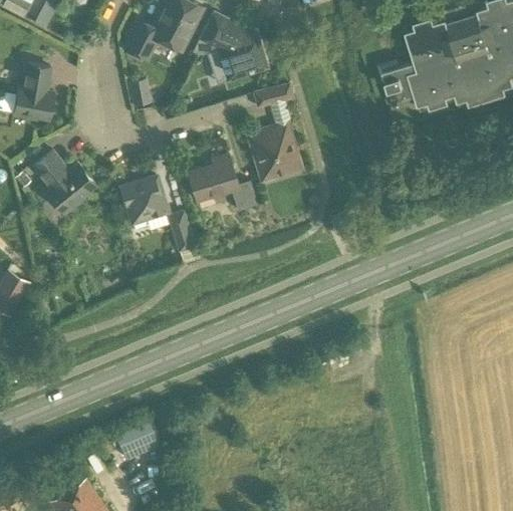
[(13,14),(20,0),(6,0),(2,8),(13,14)]
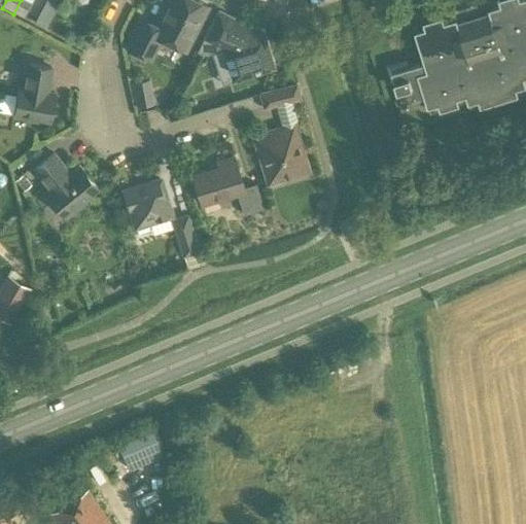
[(186,51),(209,8),(194,0),(171,0),(156,29),(142,21),(128,49),(151,62),(163,39),(186,51)]
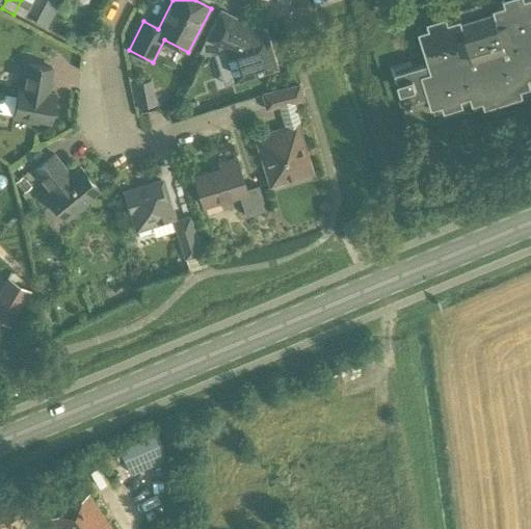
[(530,0),(521,0),(498,7),(495,0),(494,0),(455,12),(458,21),(419,32),(429,63),(412,69),(412,67),(395,72),(407,111),(431,104),(433,108),(473,96),(475,103),(530,85),(530,84),(528,78),(530,77),(530,0)]
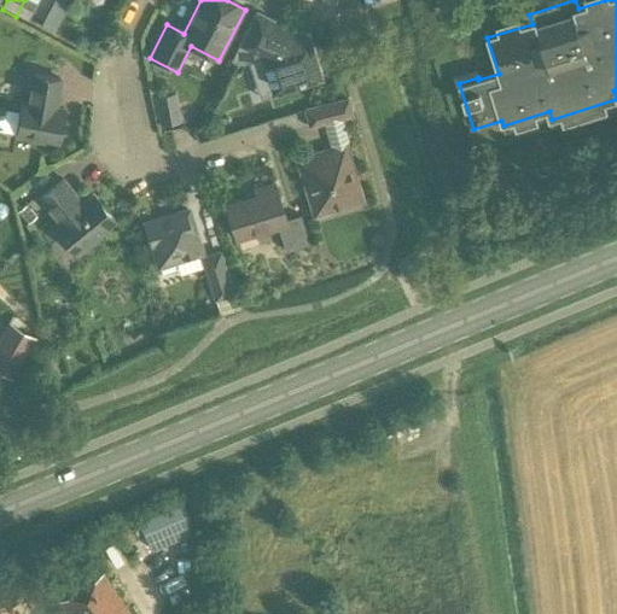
[(301,42),(298,35),(294,33),(294,31),(257,15),(234,62),(243,68),(265,62),(267,74),(274,94),(321,79),(308,40),(301,42)]
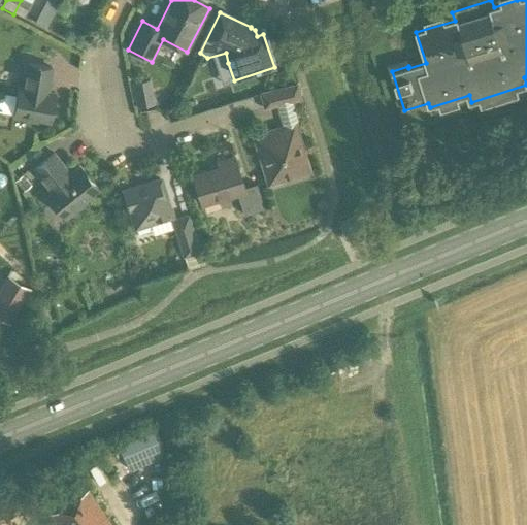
[(53,20),(41,13),(36,24),(47,30),(53,20)]
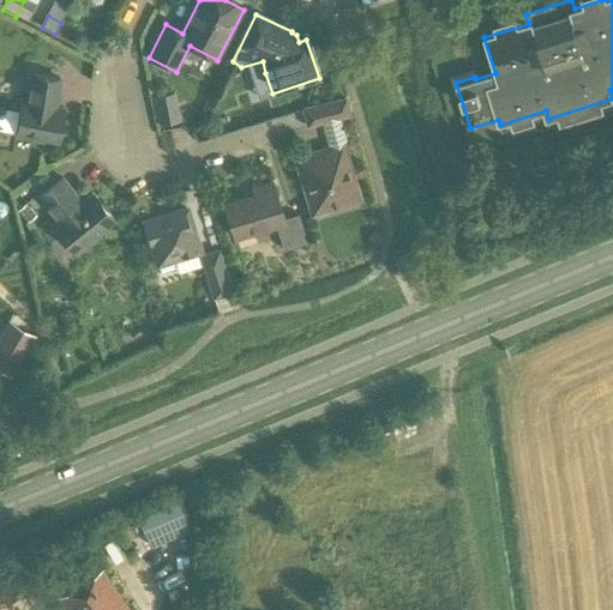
[(55,109),(60,82),(32,76),(26,104),(22,103),(17,136),(58,143),(64,112),(55,109)]
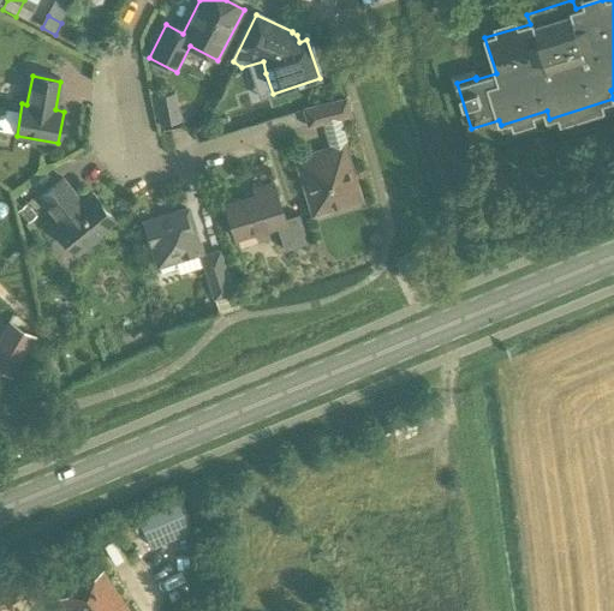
[(176,95),(155,100),(160,129),(182,124),(176,95)]
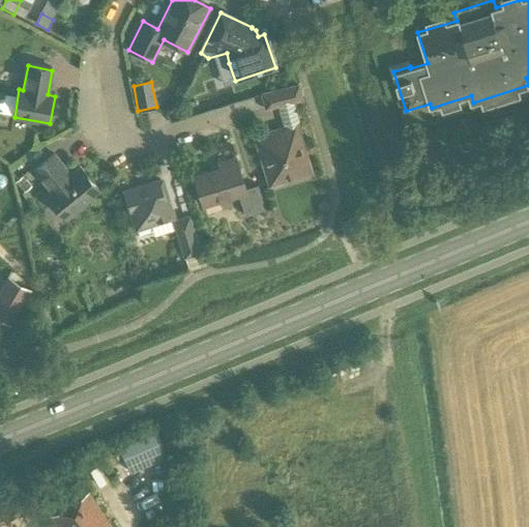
[(265,113),(302,104),(298,86),(261,95),(265,113)]
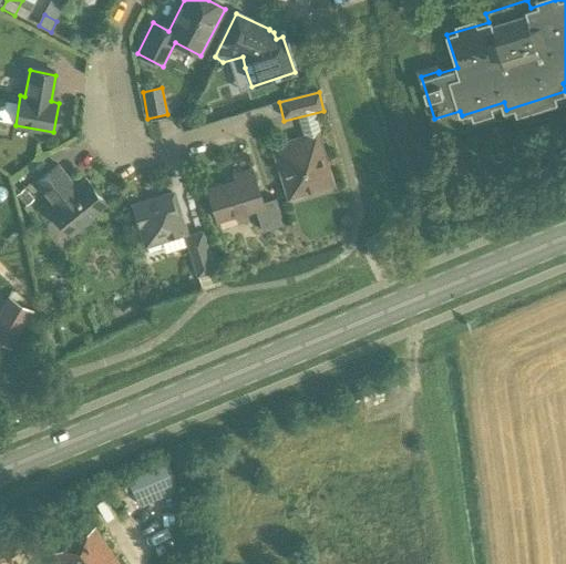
[(331,186),(317,136),(274,150),(283,178),(285,177),(291,198),(331,186)]
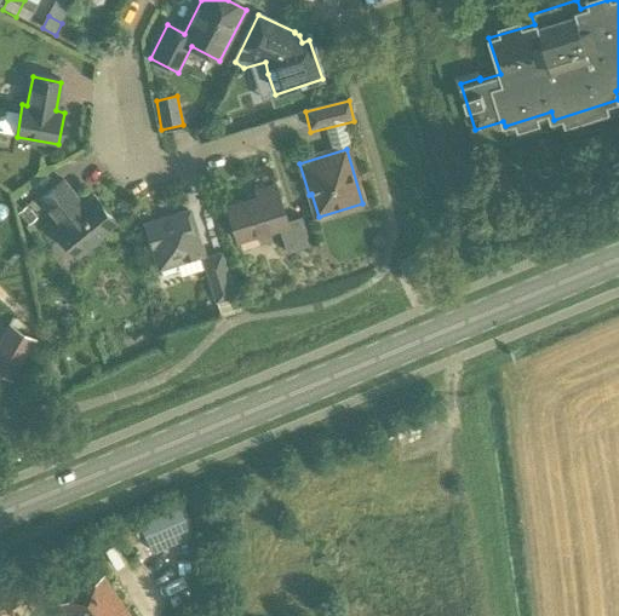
[(82,207),(63,183),(40,201),(59,225),(55,230),(75,255),(114,224),(93,199),(82,207)]
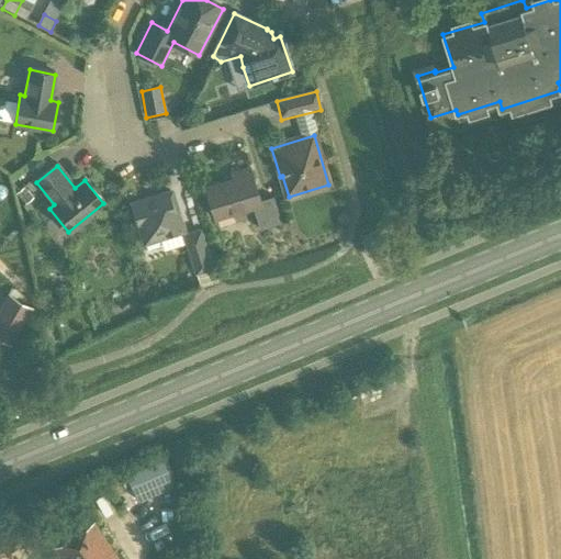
[(260,203),(249,169),(231,176),(233,181),(205,190),(214,221),(253,209),(260,233),(282,225),(273,199),(260,203)]
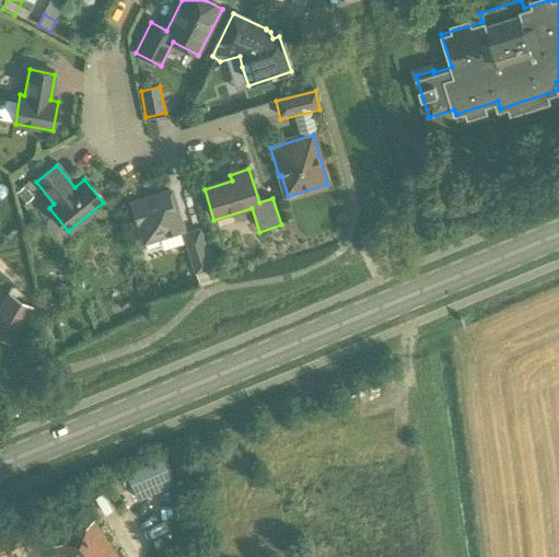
[(33,199),(23,188),(16,195),(26,206),(33,199)]
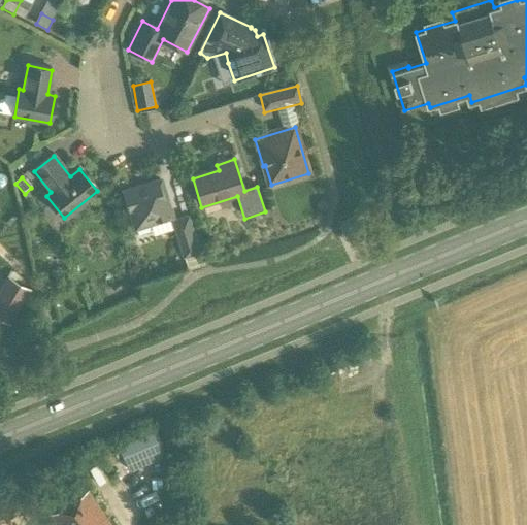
[(134,231),(172,220),(161,182),(123,194),(134,231)]
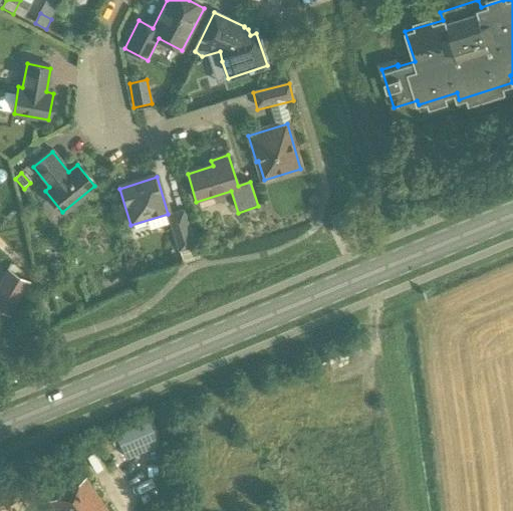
[(180,253),(196,247),(185,212),(168,217),(180,253)]
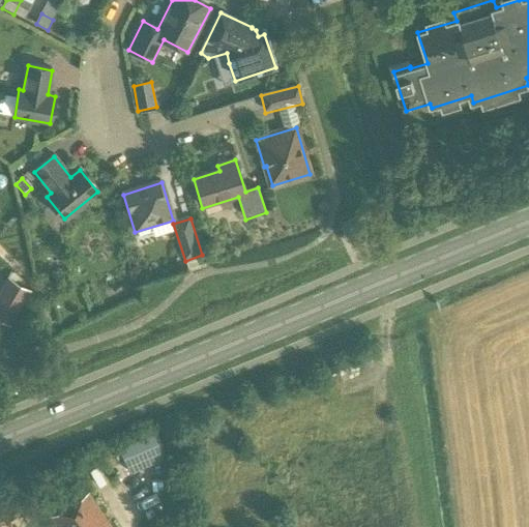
[(0,290),(0,320),(11,327),(32,292),(8,277),(0,290)]
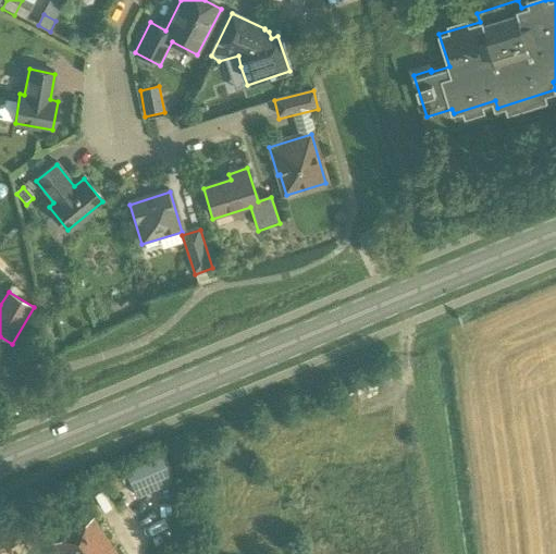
[(141,496),(182,479),(169,451),(130,468),(141,496)]
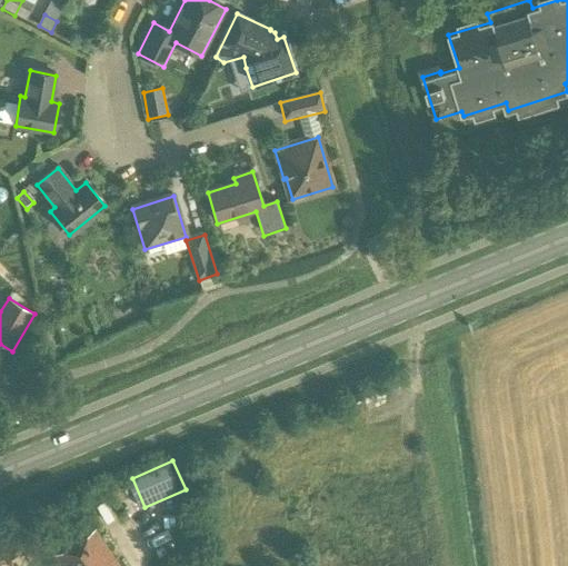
[(88,512),(79,517),(87,528),(96,523),(88,512)]
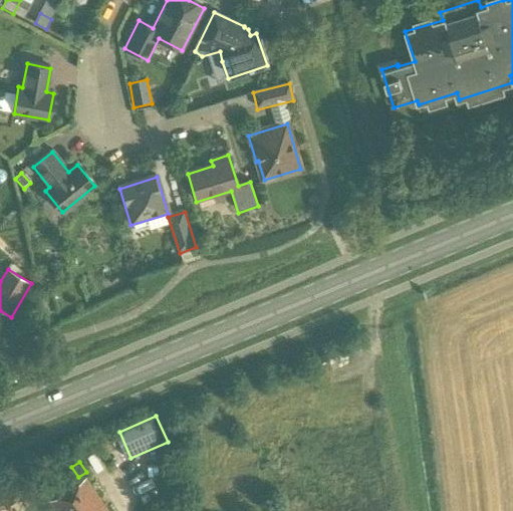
[(105,510),(85,480),(49,503),(54,510),(105,510)]
